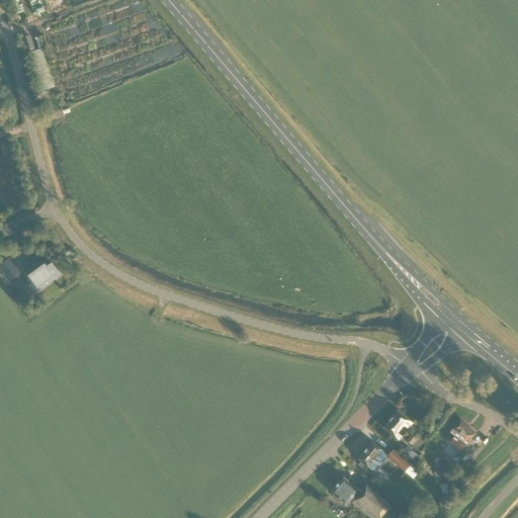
[(37,91),(55,87),(45,48),(27,52),(37,91)]
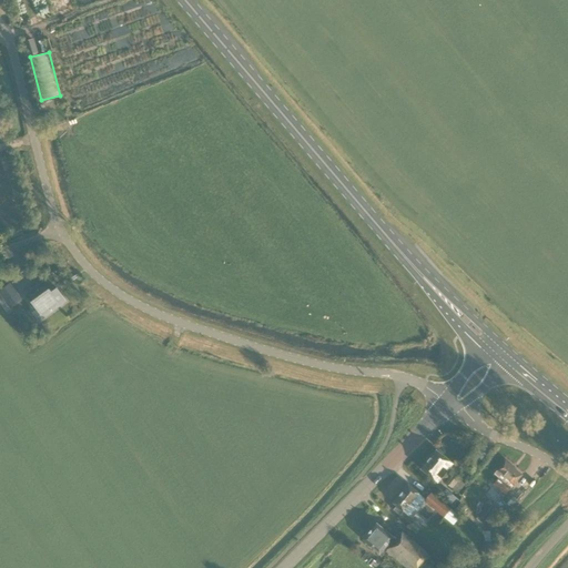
[(18,294),(10,283),(0,290),(0,293),(7,302),(18,294)]
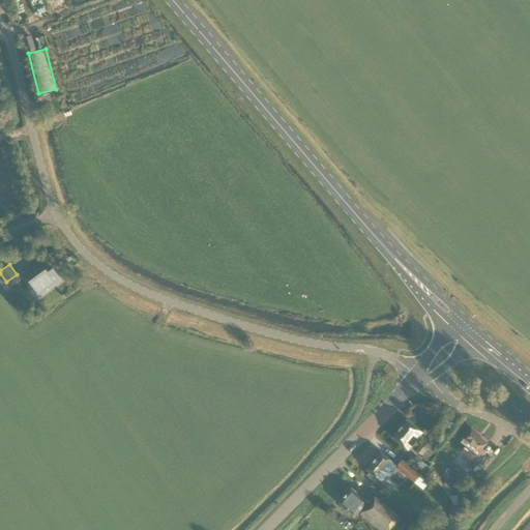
[(40,297),(40,296),(60,282),(61,283),(61,282),(51,267),(46,271),(40,264),(25,276),(30,284),(31,284),(40,295),(39,296),(40,297)]
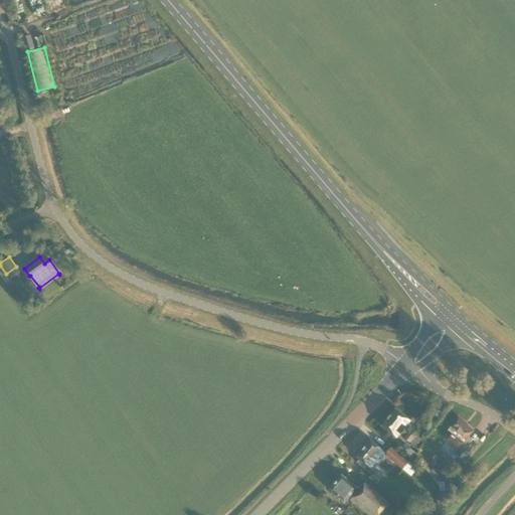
[(382,426),(397,439),(410,420),(395,408),(382,426)]
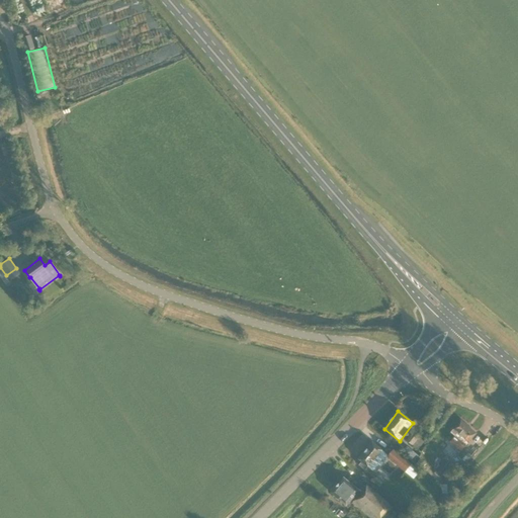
[(465,446),(477,433),(461,421),(451,433),(454,436),(450,442),(460,451),(457,455),(462,459),(470,449),(465,446)]
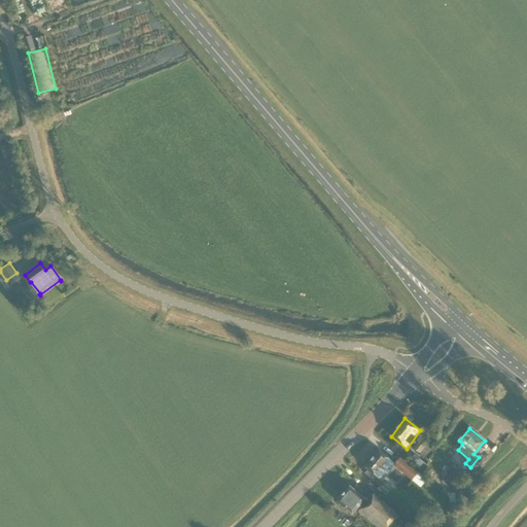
[(413,448),(424,457),(430,450),(419,441),(413,448)]
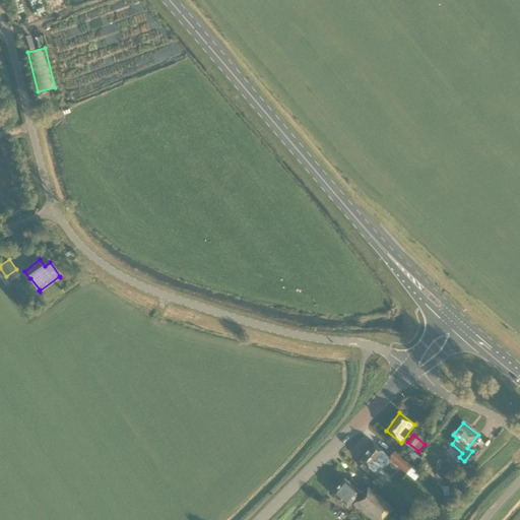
[(406,473),(412,465),(394,450),(389,456),(374,444),(360,461),(363,463),(361,467),(367,472),(369,469),(377,475),(389,460),(406,473)]
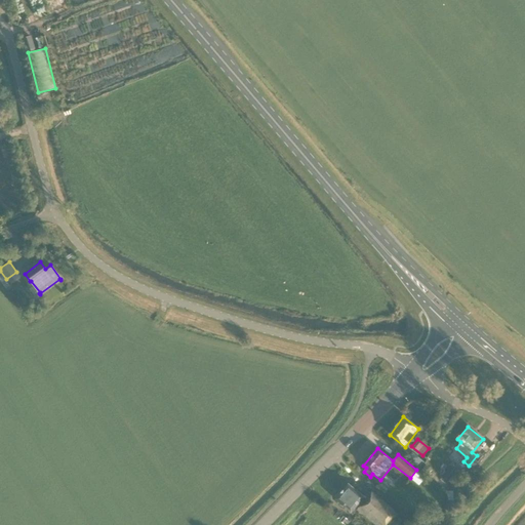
[(419,470),(425,463),(421,460),(416,468),(419,470)]
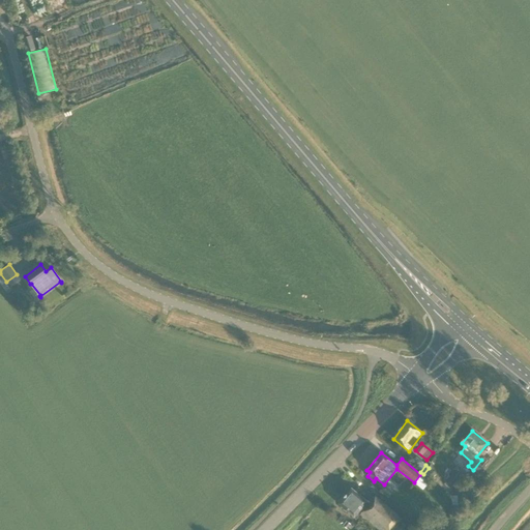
[(424,477),(429,481),(435,475),(430,471),(424,477)]
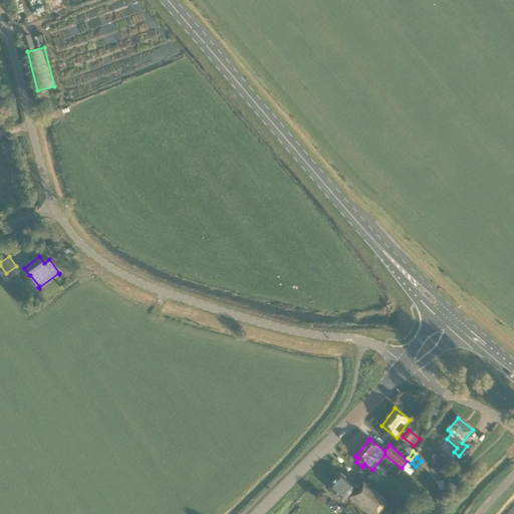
[(450,479),(456,486),(465,478),(459,471),(450,479)]
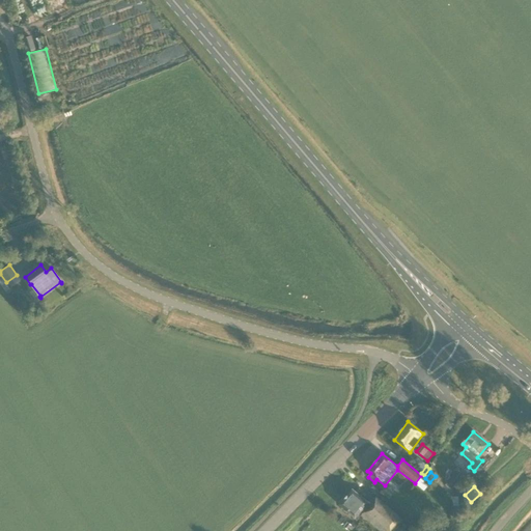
[(389,530),(392,528),(396,530),(407,530),(397,523),(400,519),(376,497),(370,504),(353,488),(338,505),(357,521),(361,515),(379,530),(389,530)]
